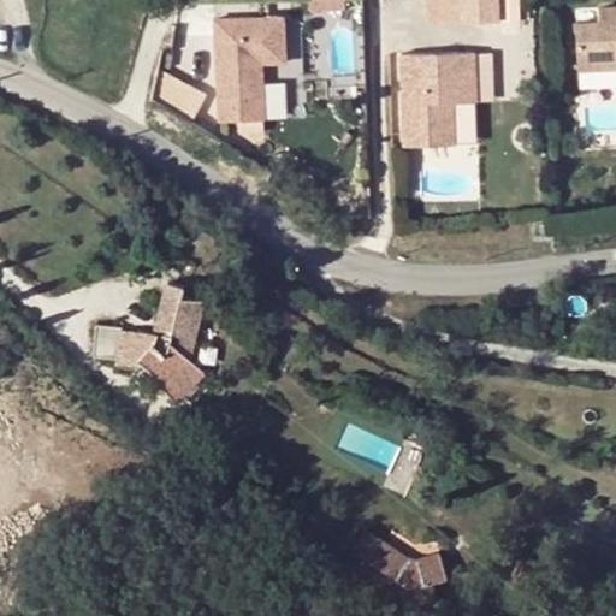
[(344,0),(308,0),(309,12),(345,11),(344,0)]
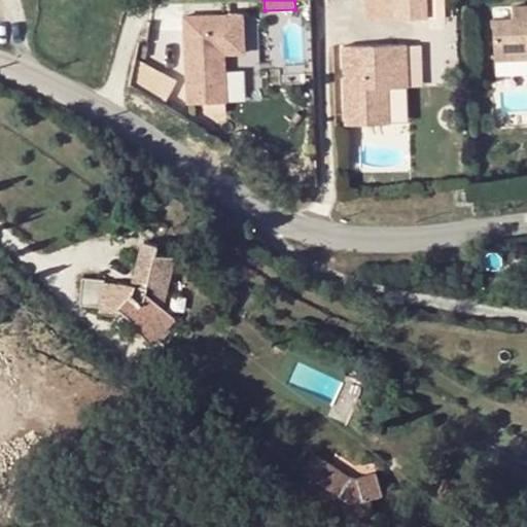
[(396,0),(397,21),(428,20),(427,0),(396,0)]
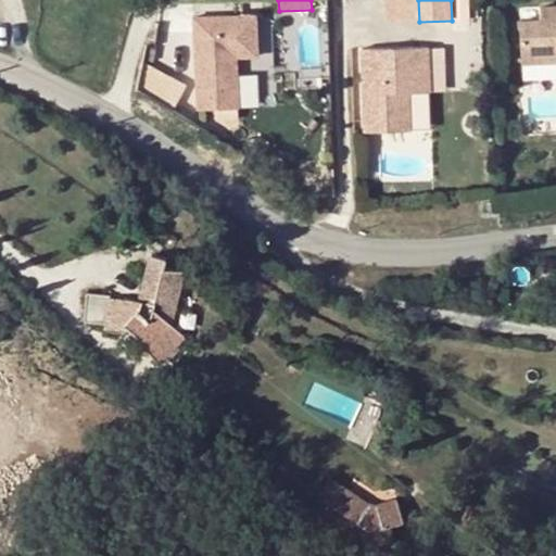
[(453,0),(455,16),(470,15),(469,0),(453,0)]
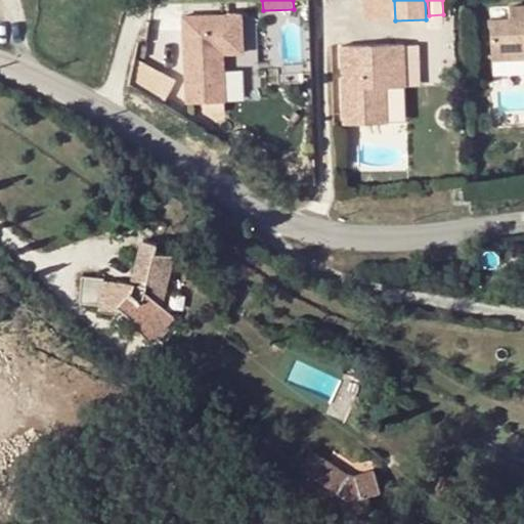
[(523,5),(506,7),(506,17),(508,60),(519,59),(523,58),(523,5)]
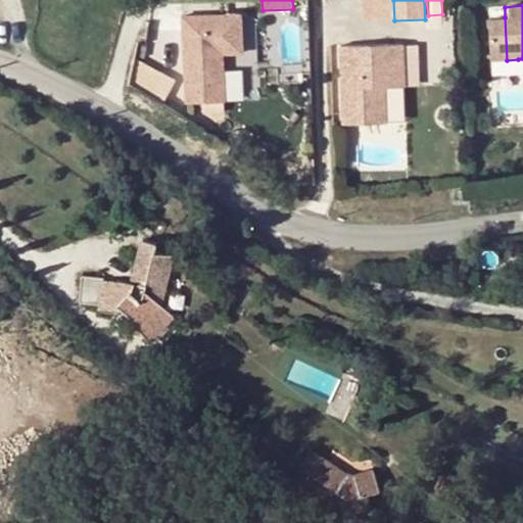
[(182,18),(185,105),(226,104),(224,55),(243,55),(241,15),(182,18)]
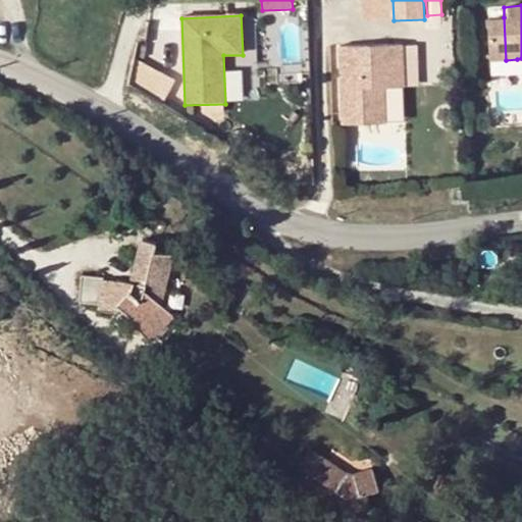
[(490,60),(506,60),(504,17),(488,18),(490,60)]
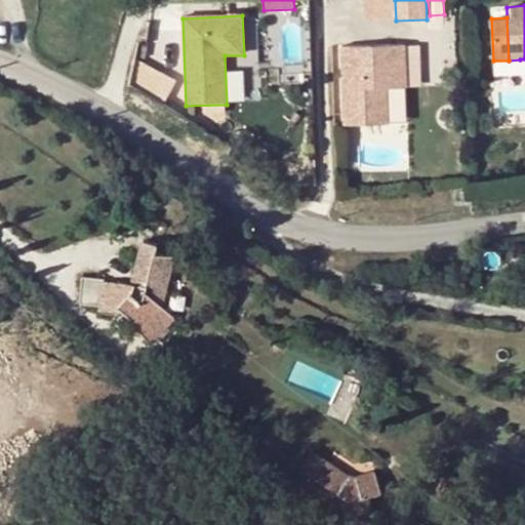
[(345,48),(348,127),(391,125),(389,88),(408,87),(406,46),(345,48)]
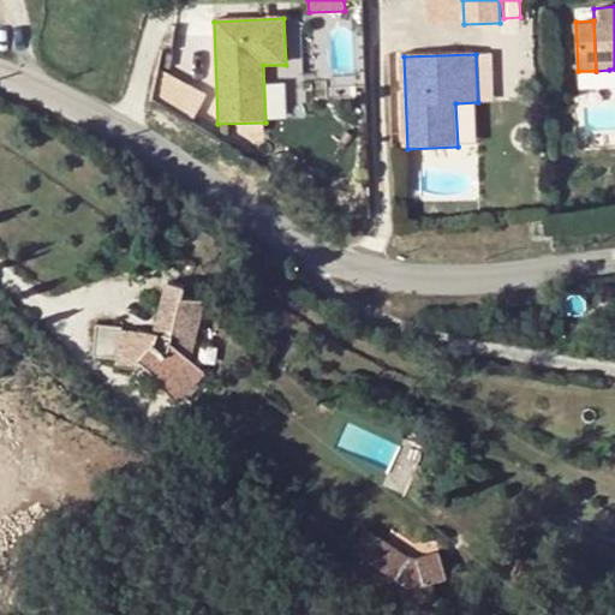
[(168,72),(156,93),(195,115),(207,95),(168,72)]
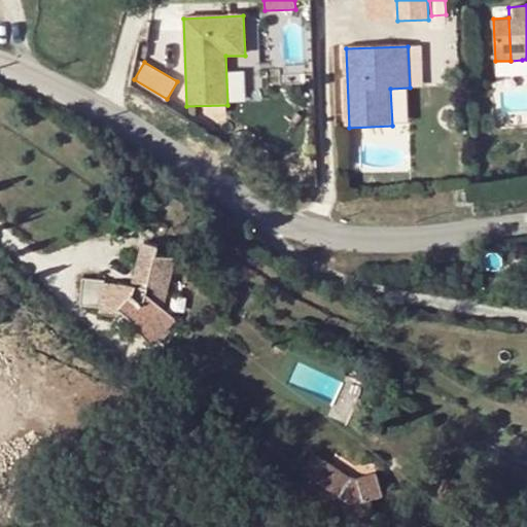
[(157,245),(143,242),(133,285),(104,282),(101,312),(112,314),(115,307),(130,317),(139,330),(146,322),(152,322),(163,311),(146,294),(148,287),(166,288),(174,255),(155,252),(157,245)]
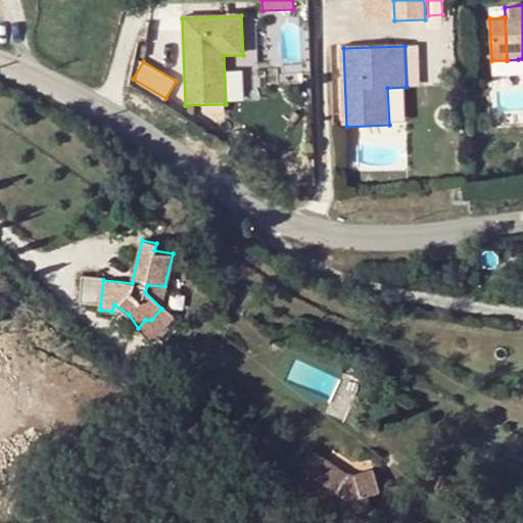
[(358,350),(347,346),(343,357),(353,362),(358,350)]
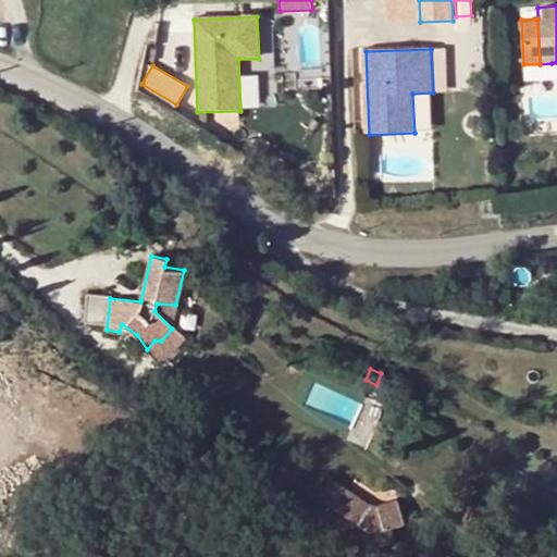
[(311,511),(378,556),(384,556),(409,522),(337,473),(311,511)]
